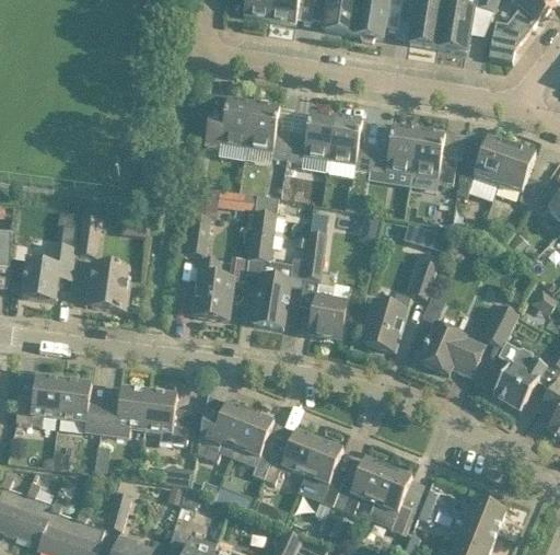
[(245,0),(244,15),(270,20),(272,0),(245,0)]
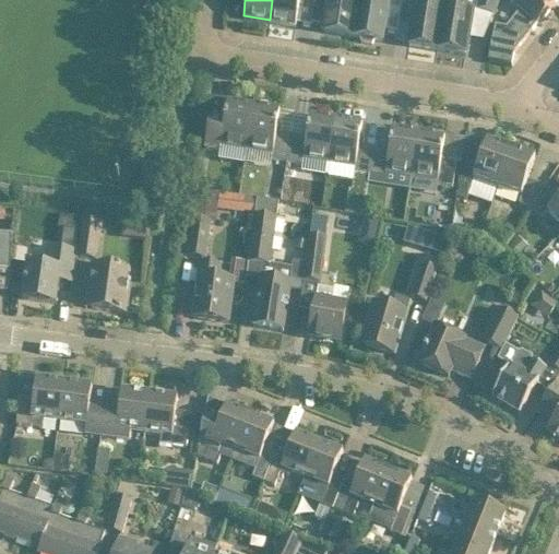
[(314,6),(314,0),(272,0),(270,20),(296,24),(300,0),(314,0),(314,6)]
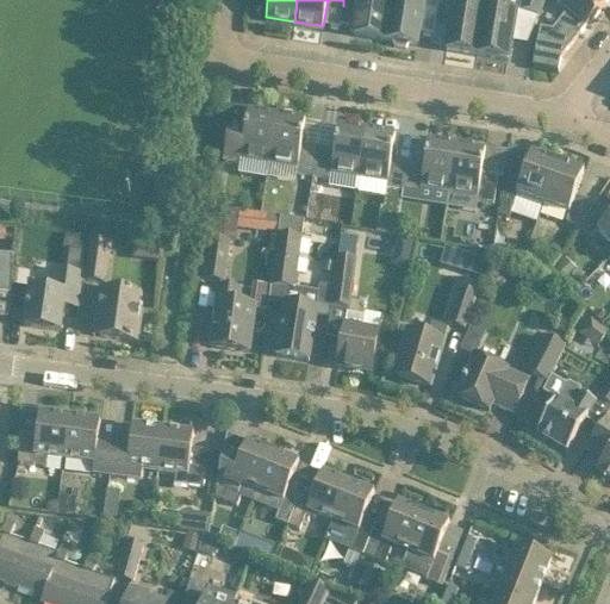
[(343,0),(343,6),(344,6),(346,0),(359,0),(354,31),(385,37),(391,0),(343,0)]
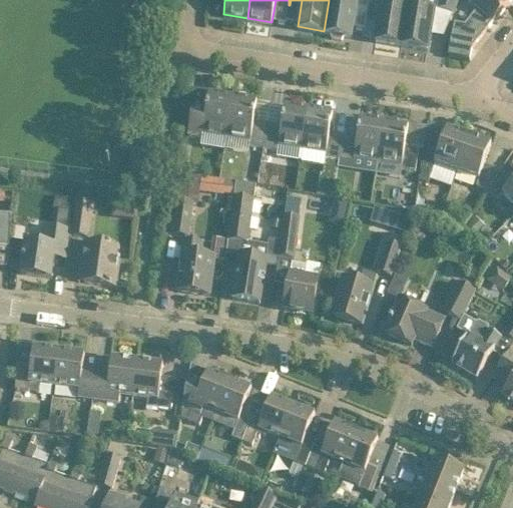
[(329,0),(324,31),(331,32),(331,36),(342,38),(344,34),(351,35),(356,7),(367,9),(368,0),(329,0)]
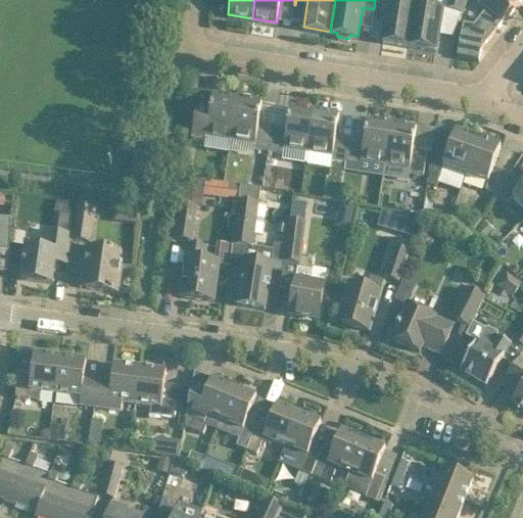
[(388,0),(382,40),(409,44),(416,4),(398,1),(398,0),(388,0)]
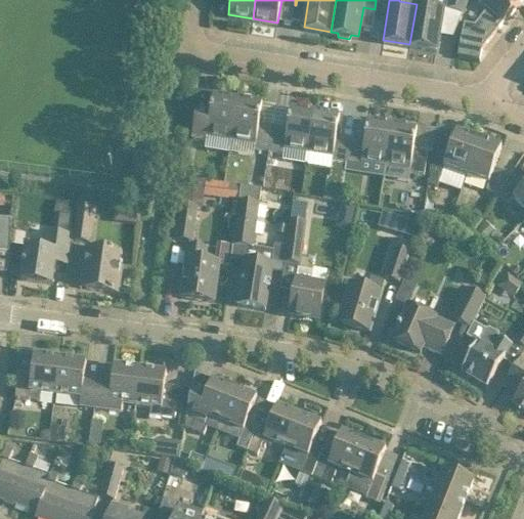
[(417,4),(409,44),(436,49),(443,8),(447,5),(463,11),(467,0),(434,0),(433,6),(417,4)]
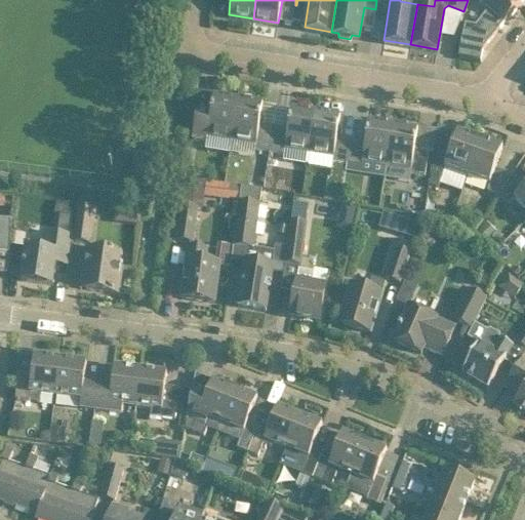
[(505,20),(521,1),(520,0),(481,0),(489,6),(476,24),(466,21),(461,41),(483,46),(505,20)]
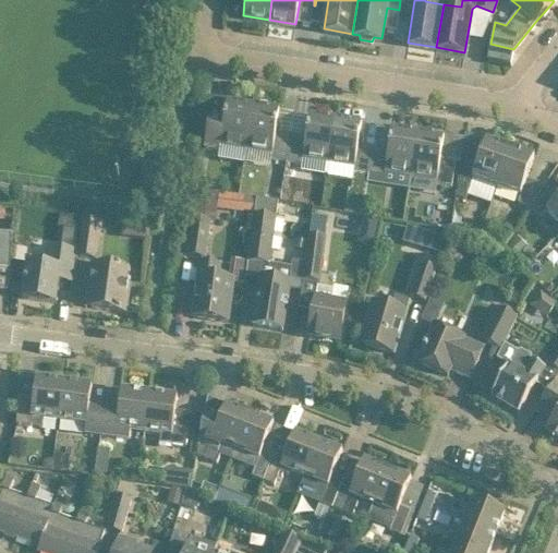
[(204,145),(220,147),(220,143),(246,146),(253,104),(227,99),(223,120),(208,118),(204,145)]
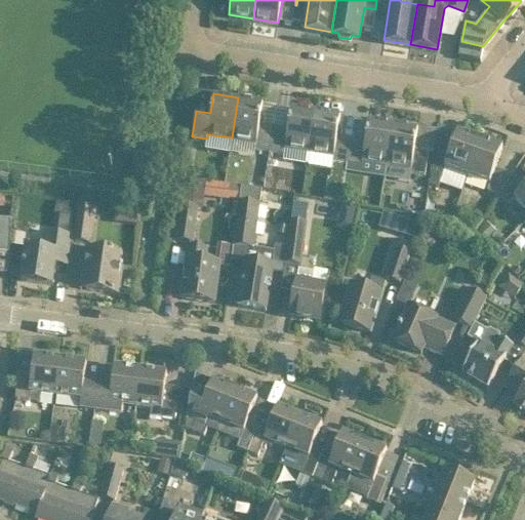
[(263,102),(238,97),(232,137),(255,142),(255,147),(270,149),(274,123),(259,121),(263,102)]
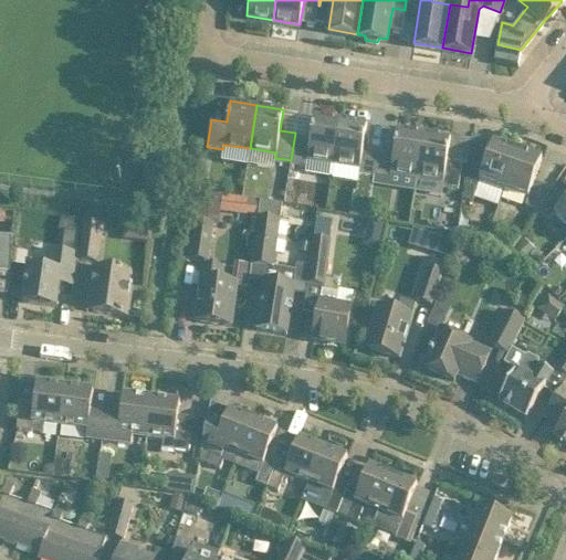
[(295,133),(291,160),(306,162),(307,158),(333,162),(341,118),(314,114),(311,135),(295,133)]
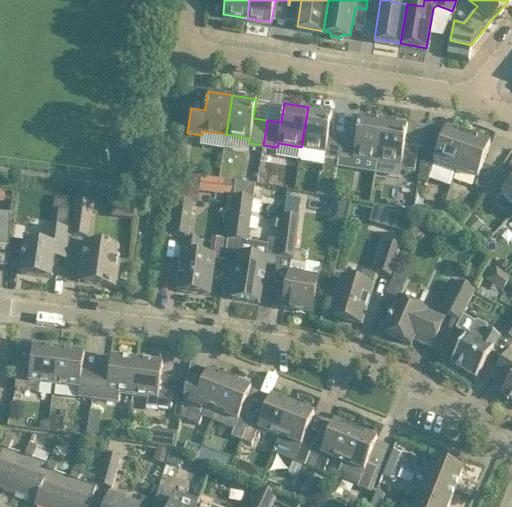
[(334,184),(338,163),(339,157),(343,133),(329,130),(332,111),(308,107),(301,147),(325,151),(320,182),(334,184)]
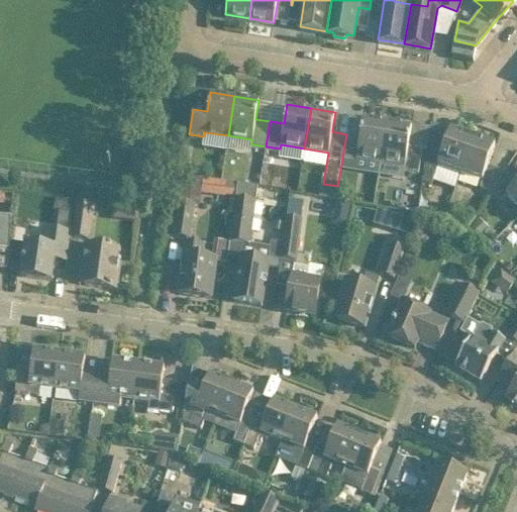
[(353,167),(353,161),(356,162),(356,157),(381,161),(387,121),(363,117),(359,136),(346,134),(342,159),(341,165),(353,167)]
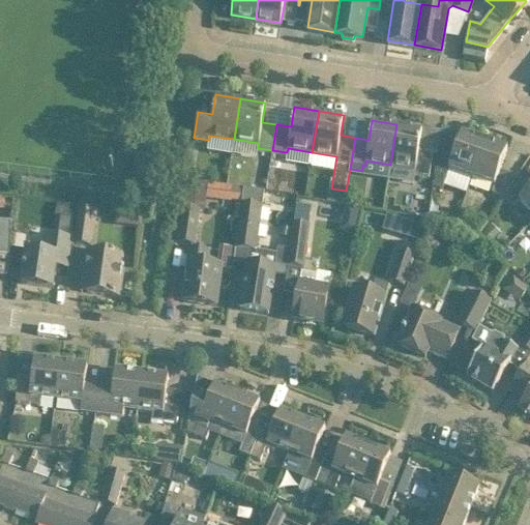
[(414,173),(429,176),(433,150),(418,148),(421,128),(396,124),(390,165),(415,169),(414,173)]
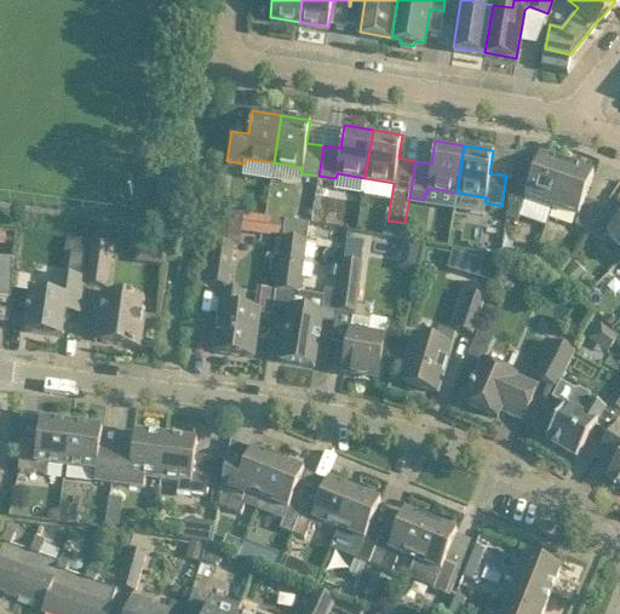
[(552,204),(567,161),(540,151),(532,177),(514,170),(509,199),(522,205),(526,195),(552,204)]
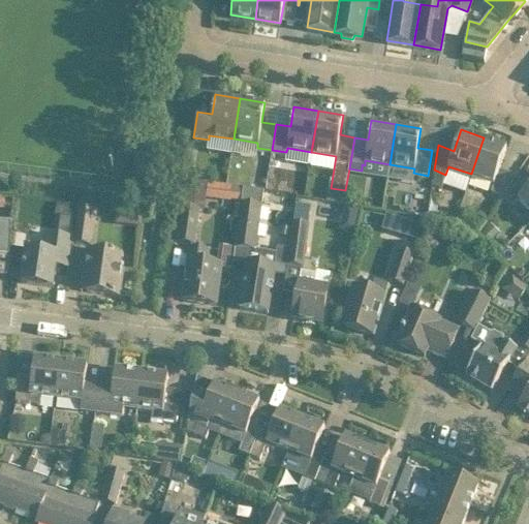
[(484,137),(471,174),(493,182),(491,190),(503,194),(517,173),(499,166),(506,146),(484,137)]
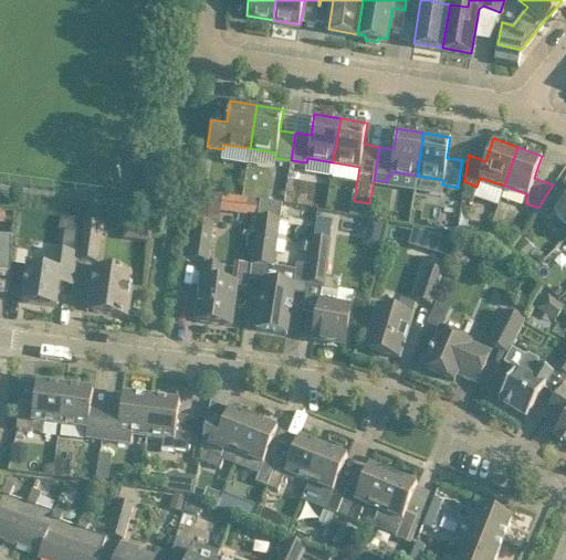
[(291,161),(282,160),(281,171),(289,172),(291,161)]
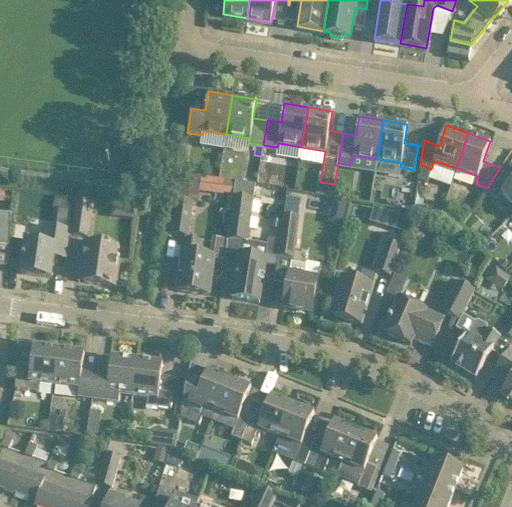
[(511,178),(500,167),(487,188),(496,197),(502,191),(511,201),(511,178)]
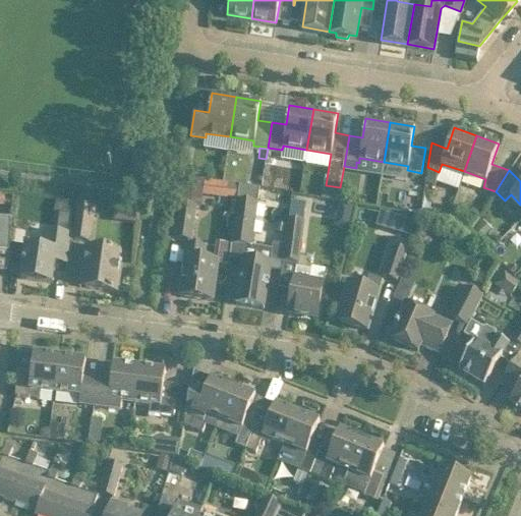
[(290,180),(289,188),(299,190),(301,182),(290,180)]
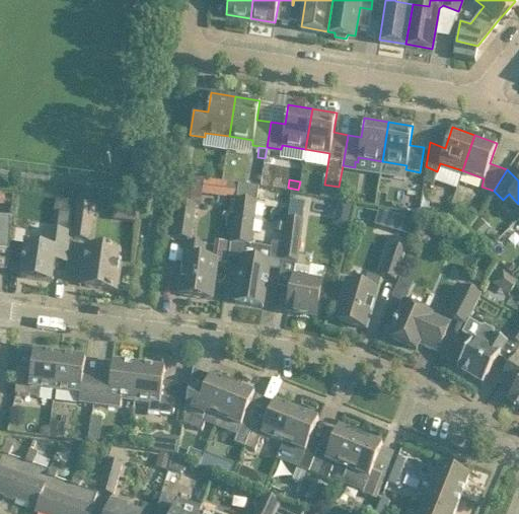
[(196,204),(194,203),(196,184),(181,181),(174,234),(192,237),(196,204)]
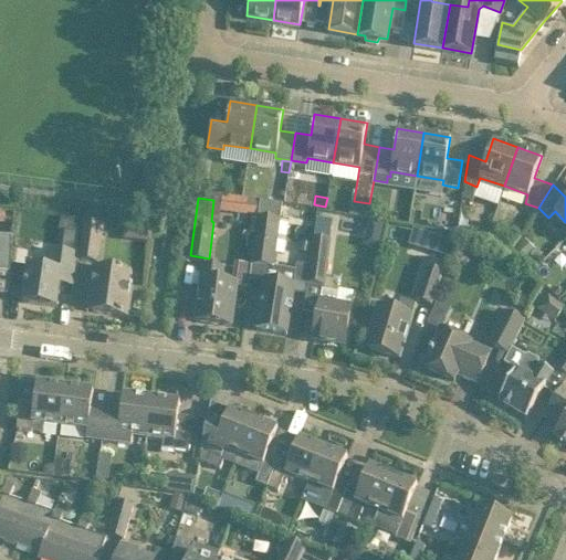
[(273,263),(281,200),(259,198),(251,261),(273,263)]
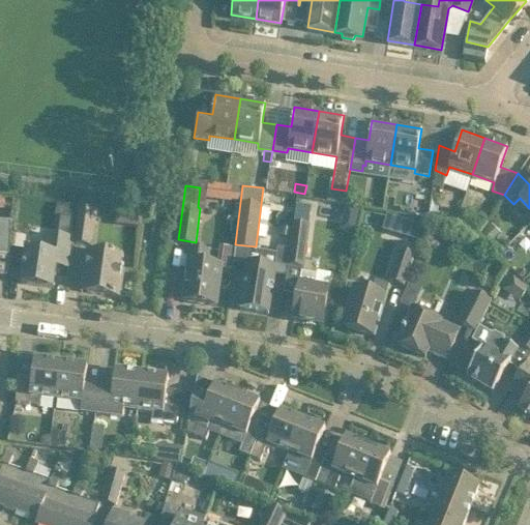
[(0,194),(0,205),(11,206),(12,193),(4,192),(4,194),(0,194)]
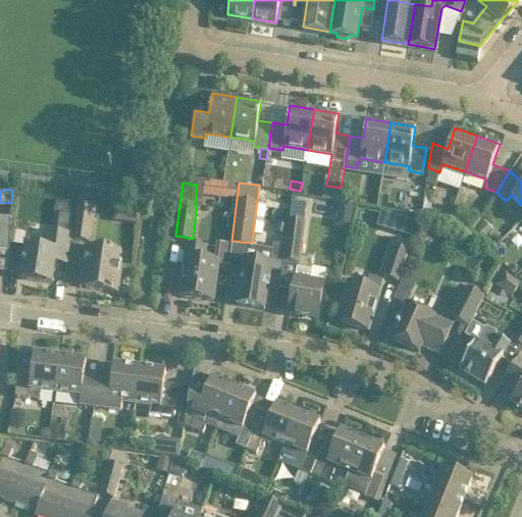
[(286,192),(266,190),(263,210),(283,212),(286,192)]
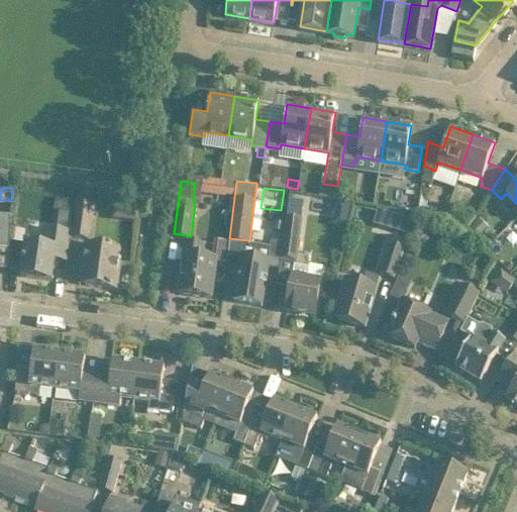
[(374,199),(376,191),(366,189),(365,198),(374,199)]
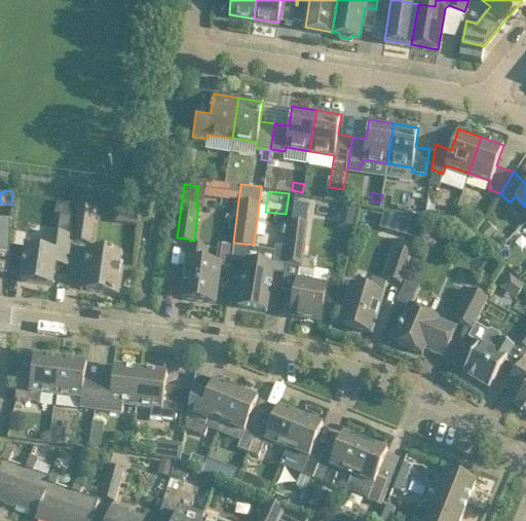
[(351,217),(345,205),(329,213),(335,225),(351,217)]
